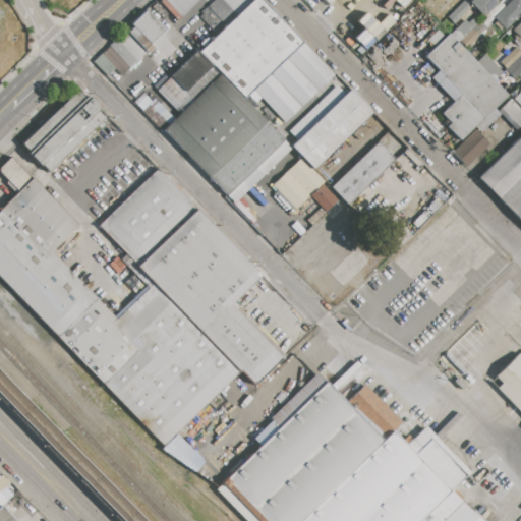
[(197,0),(160,0),(177,18),(197,0)]
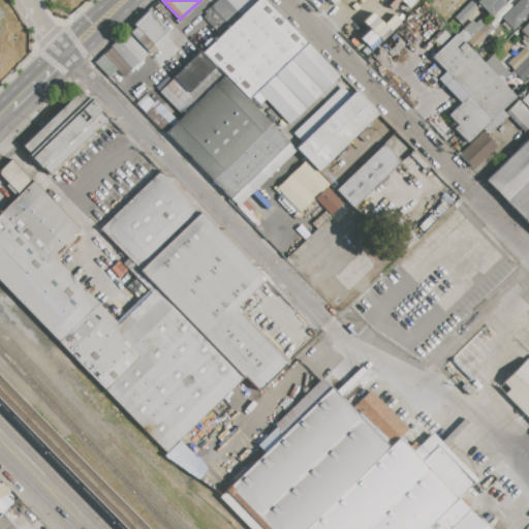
[(267,0),(308,42),(256,91),(248,100),(223,75),(214,66),(200,53),(256,0),(267,0)]
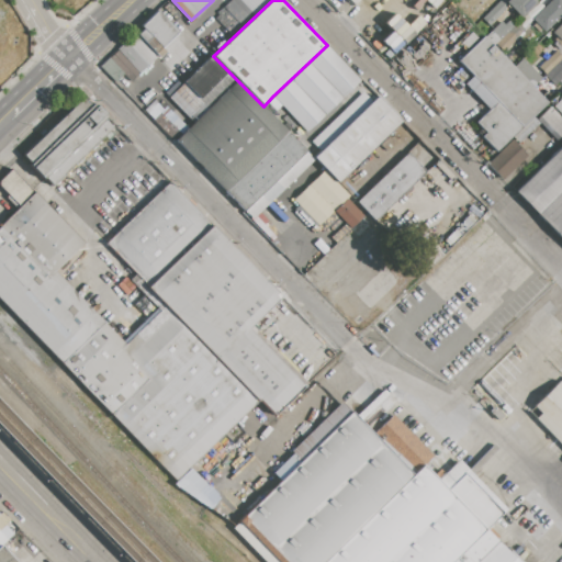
[(535,0),(534,1),(536,2),(520,18),(505,2),(507,0),(535,0)]
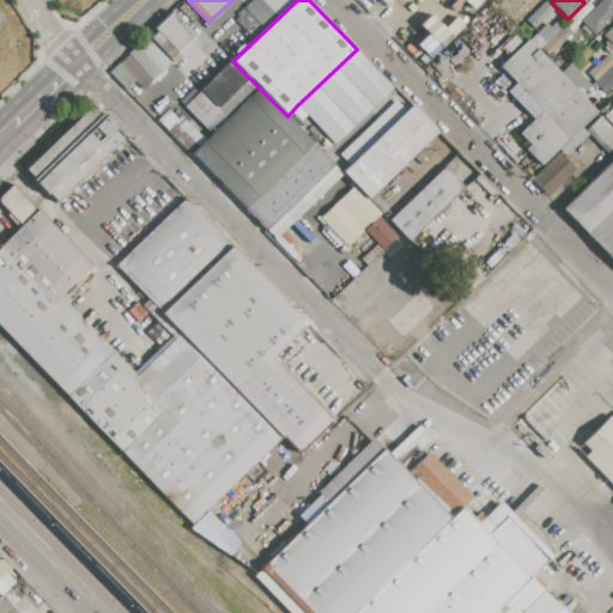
[(601,0),(612,0),(612,16),(594,35),(590,31),(587,35),(581,28),(583,24),(580,20),(601,0)]
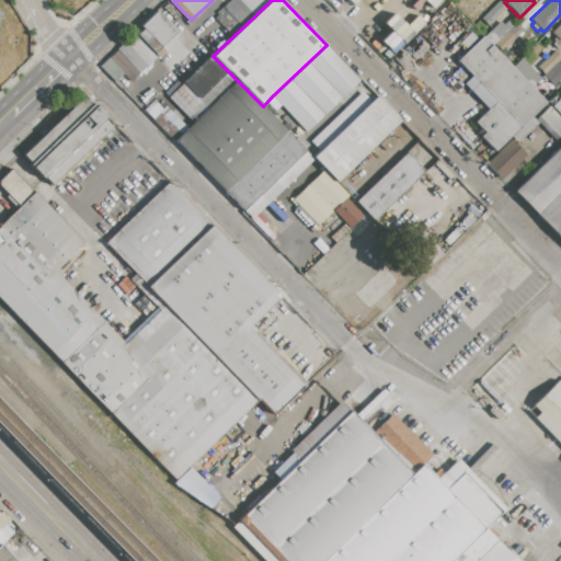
[(500,1),(505,8),(487,25),(480,19),(500,1)]
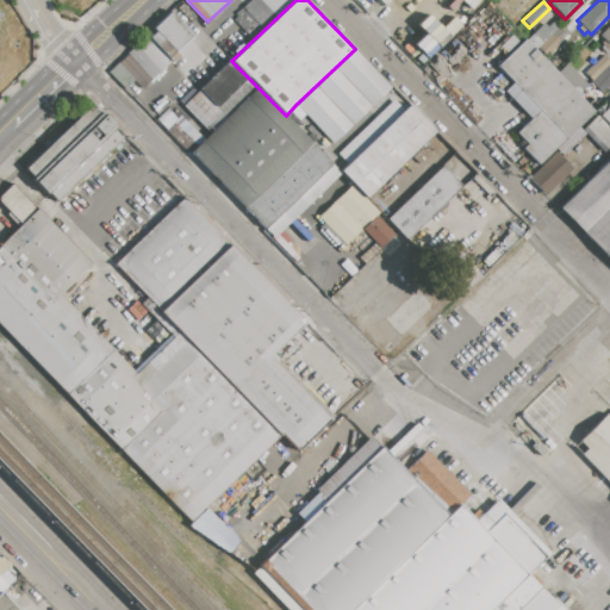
[(170,12),(194,36),(176,53),(155,31),(153,29),(170,12)]
